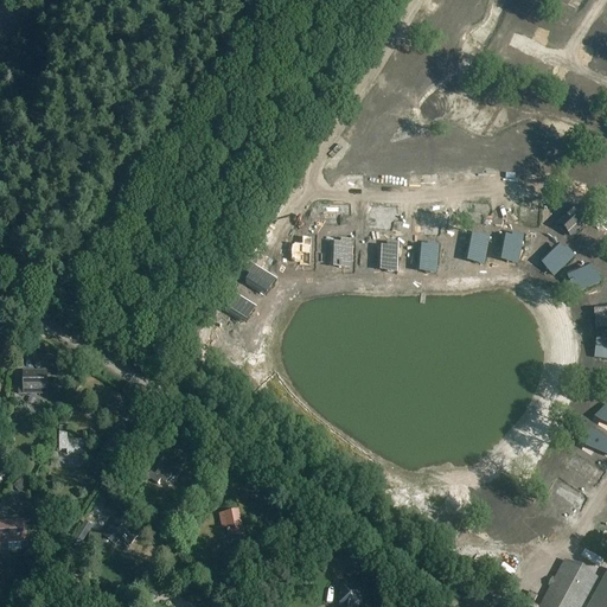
[(331,112),(337,122),(344,117),(339,108),(331,112)]
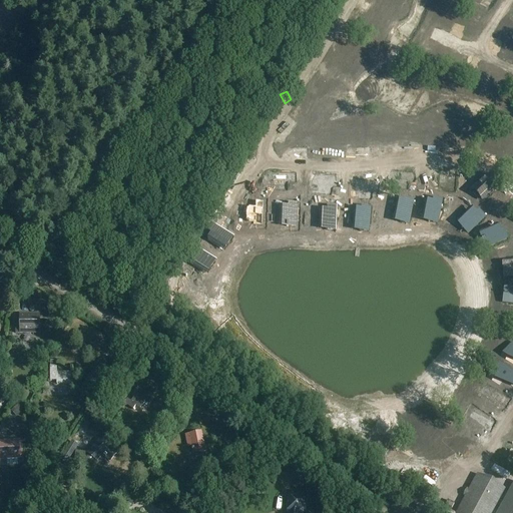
[(415,147),(416,136),(404,135),(403,146),(415,147)]
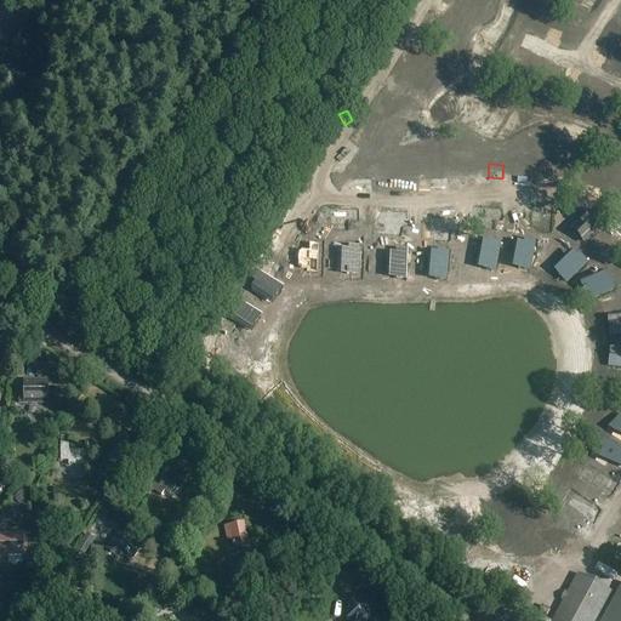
[(353,220),(353,210),(324,209),(324,218),(331,218),(331,228),(345,229),(345,220),(353,220)]
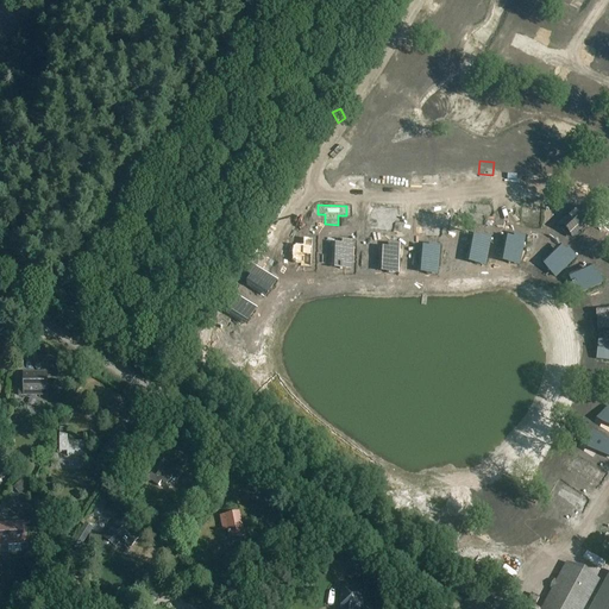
[(401,220),(401,211),(372,209),(372,219),(380,219),(378,228),(391,230),(393,220),(401,220)]
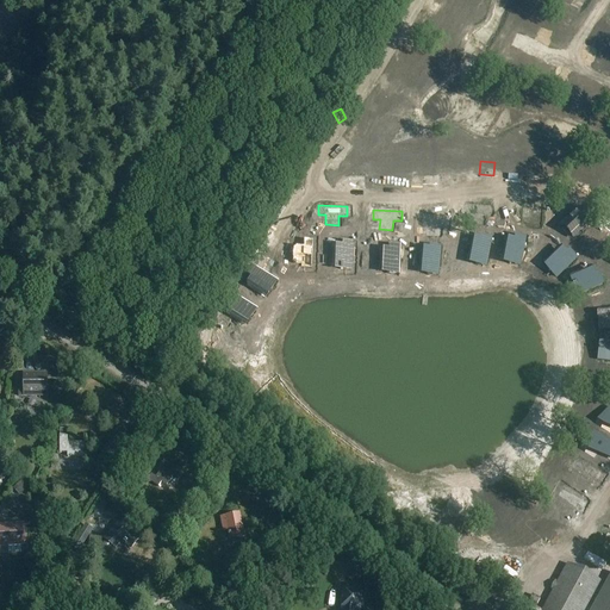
[(576,237),(580,234),(592,222),(587,217),(582,210),(576,215),(570,221),(565,225),(571,232),(576,237)]
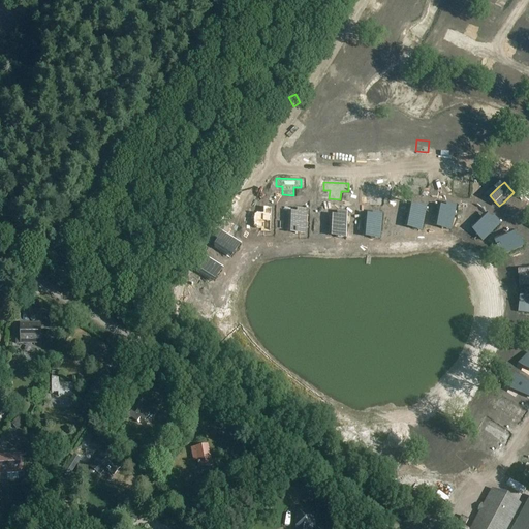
[(422,230),(426,208),(417,207),(416,214),(408,212),(405,225),(413,226),(412,229),(413,229),(422,230)]
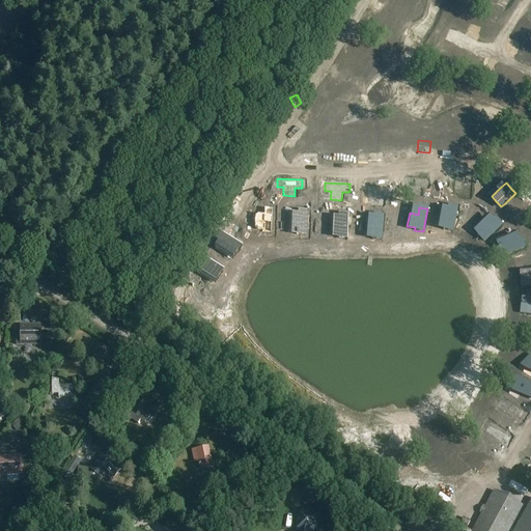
[(452,231),(456,210),(449,207),(448,215),(439,213),(437,225),(444,227),(444,230),(445,230),(452,231)]
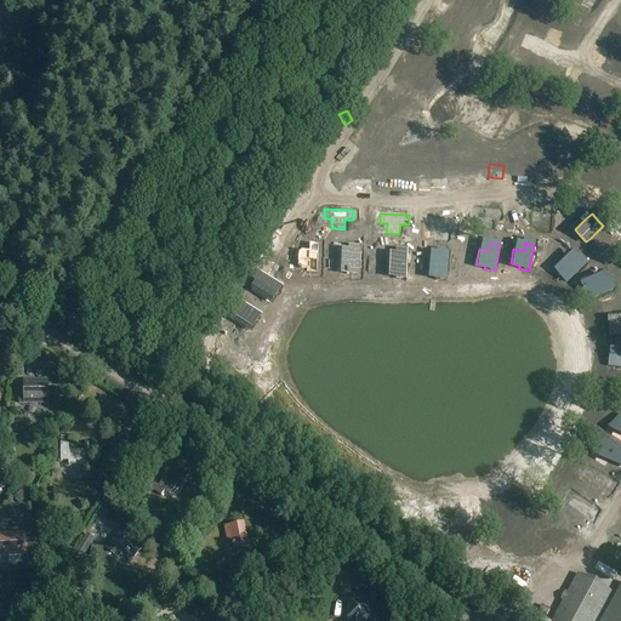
[(318,272),(319,245),(309,245),(309,252),(300,252),(298,268),(307,268),(307,272),(308,272),(309,272),(318,272)]
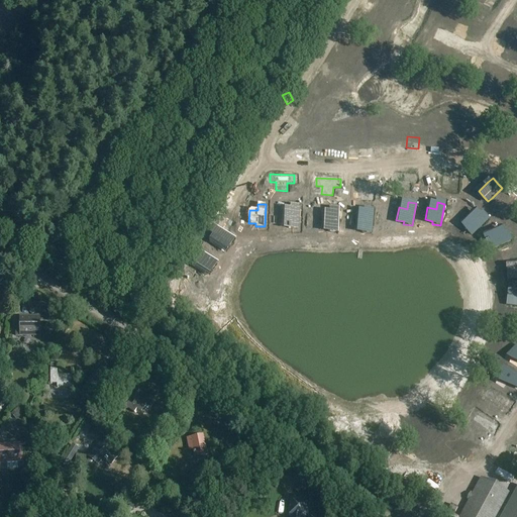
[(292,228),(293,206),(285,206),(285,212),(276,212),(276,224),(283,225),(283,228),(284,228),(284,227),(292,228)]
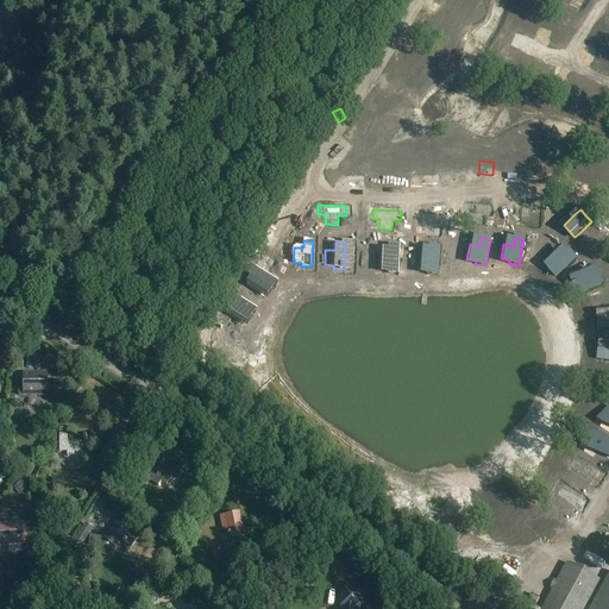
[(397,272),(399,246),(390,246),(390,255),(380,253),(380,269),(388,269),(388,272),(389,272),(397,272)]
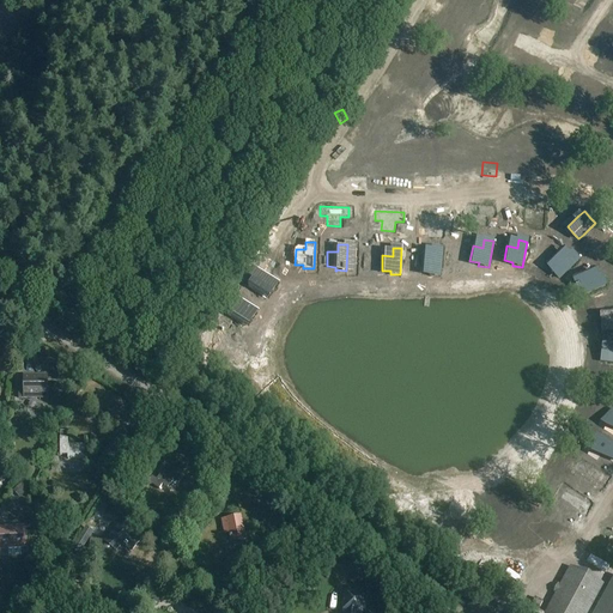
[(441,277),(442,250),(434,249),(432,258),(423,256),(422,272),(430,272),(430,275),(431,277),(431,275),(441,277)]
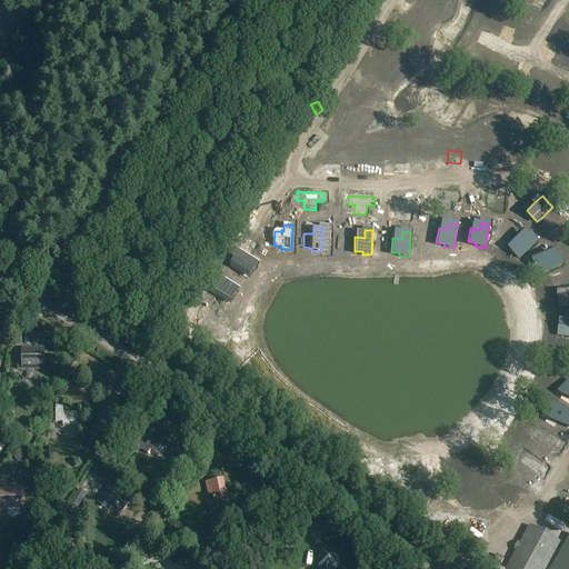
[(519,259),(537,242),(531,237),(526,241),(519,235),(509,245),(515,250),(512,252),(513,253),(519,259)]
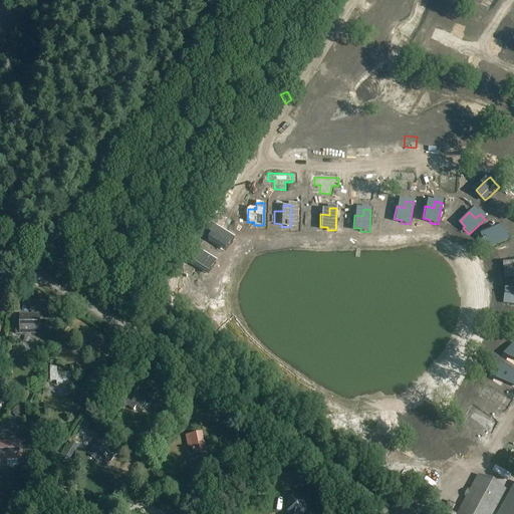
[(237,235),(220,221),(215,227),(220,231),(215,238),(225,246),(229,240),(232,242),(232,241),(237,235)]
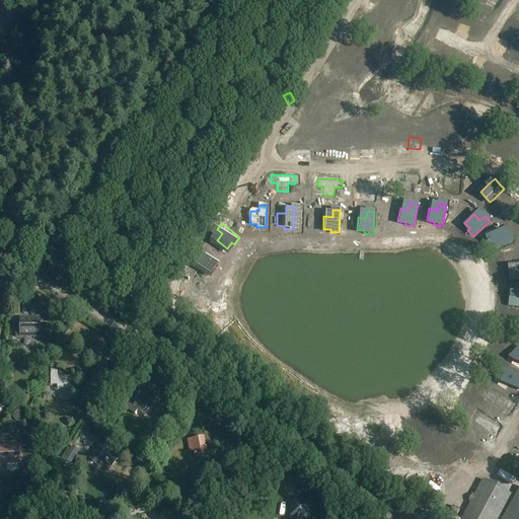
[(492,250),(512,242),(510,235),(504,238),(500,230),(489,235),(491,241),(489,243),(489,244),(492,250)]
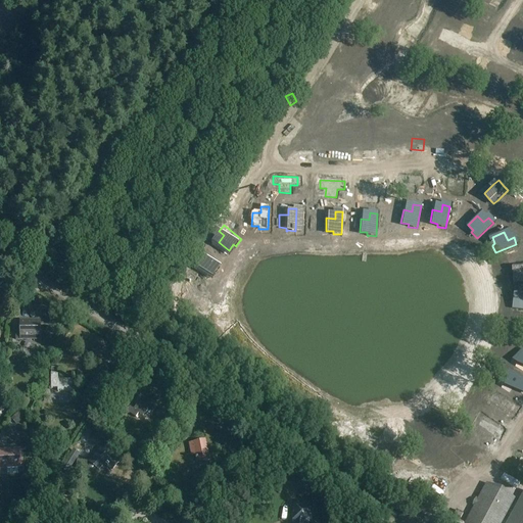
[(219,266),(200,253),(196,260),(202,264),(197,271),(208,278),(212,272),(215,274),(216,273),(215,272),(219,266)]
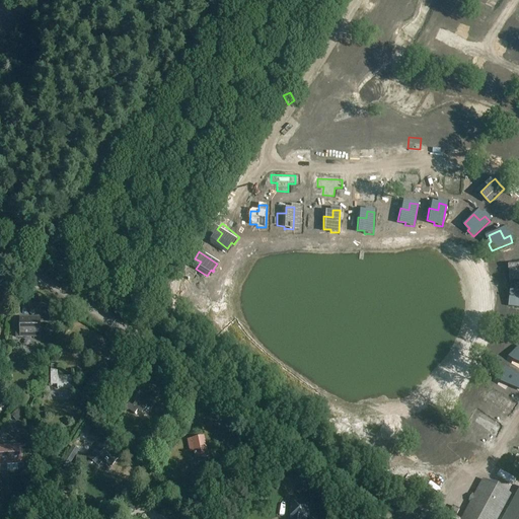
[(511,281),(518,280),(518,264),(511,265),(512,272),(509,273),(509,274),(510,274),(511,281)]
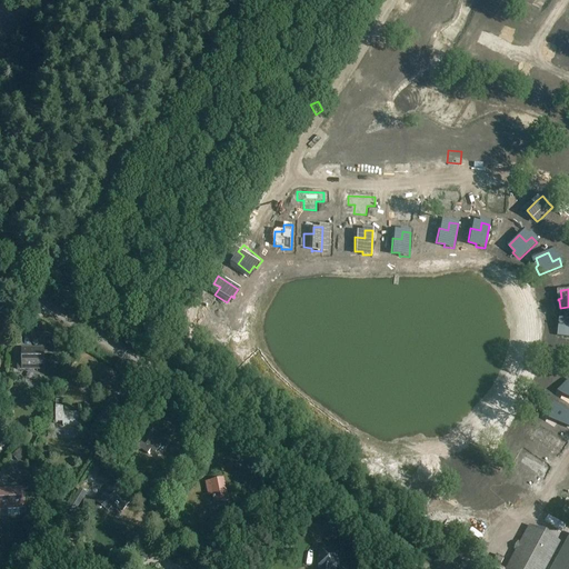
[(222,316),(217,315),(201,310),(200,317),(198,326),(205,327),(212,329),(219,330),(221,322),(222,316)]
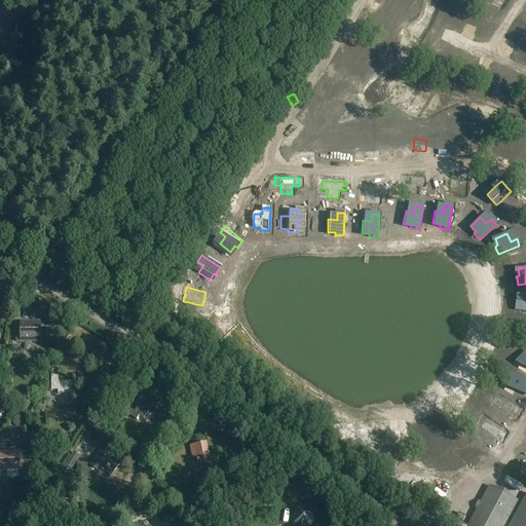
[(517,310),(525,311),(525,295),(522,295),(521,302),(518,302),(517,303),(518,303),(517,310)]
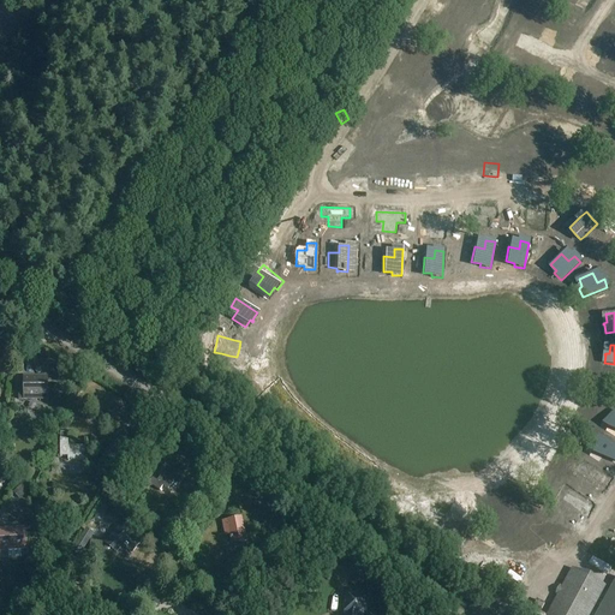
[(47,377),(30,378),(23,378),(23,389),(18,389),(18,400),(48,400),(47,377)]
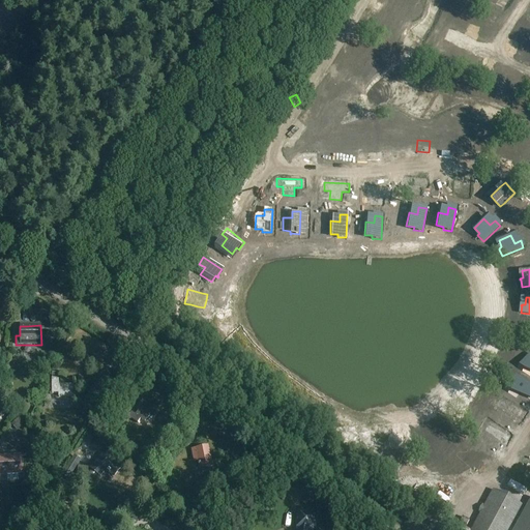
[(232,356),(228,362),(235,367),(245,351),(233,344),(227,353),(228,353),(228,354),(232,356)]
